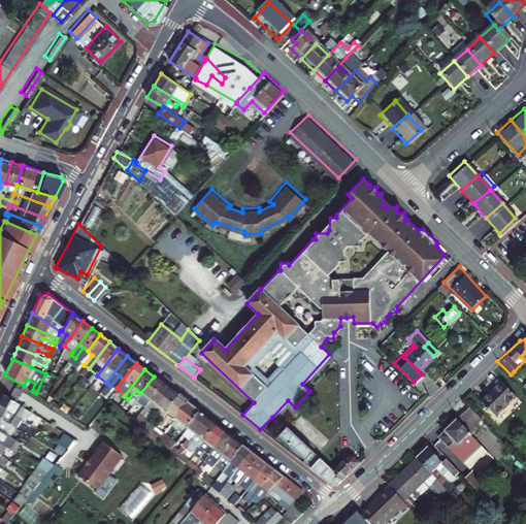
[(525,382),(518,375),(516,379),(522,385),(525,382)]
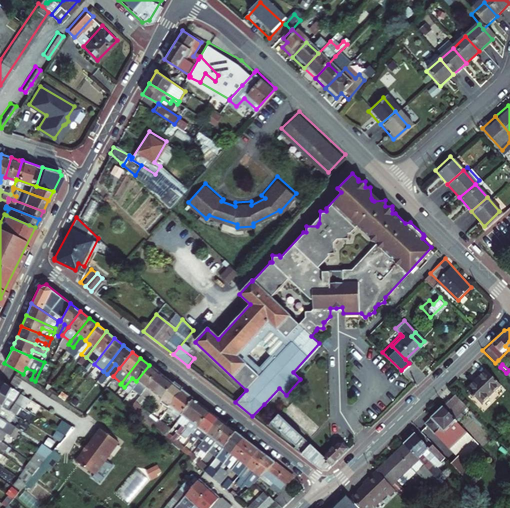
[(140,383),(145,387),(157,371),(149,365),(136,381),(134,384),(137,387),(140,383)]
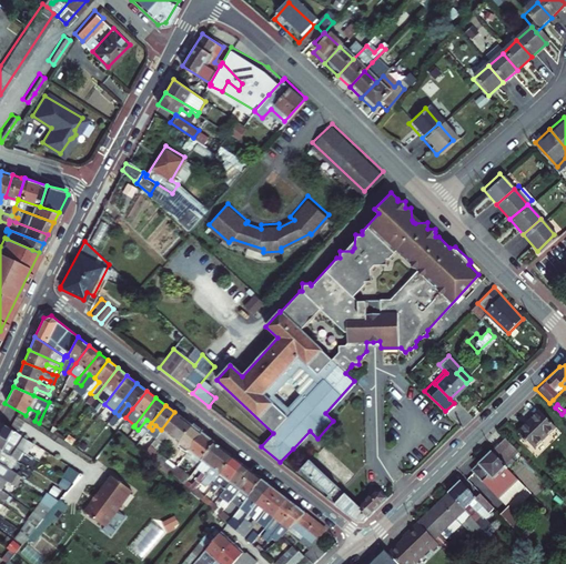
[(536,408),(516,427),(531,444),(553,424),(536,408)]
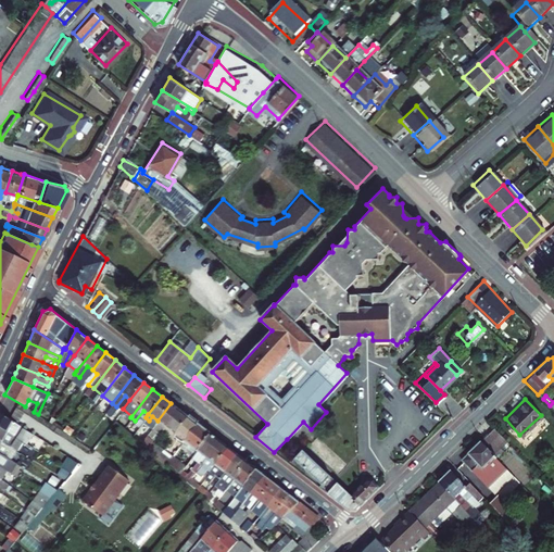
[(158,421),(166,427),(179,410),(175,408),(171,403),(158,421)]
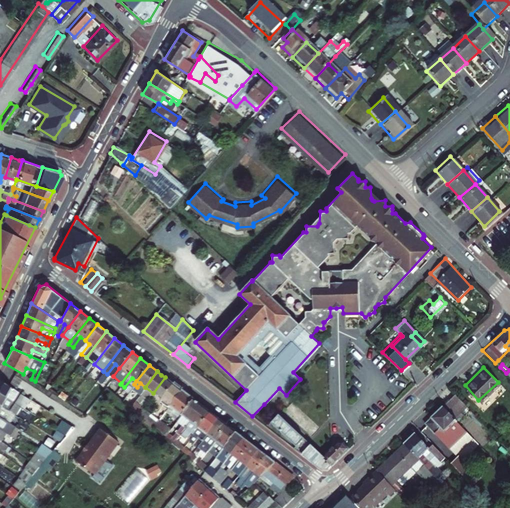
[(165,377),(153,393),(160,399),(173,383),(165,377)]
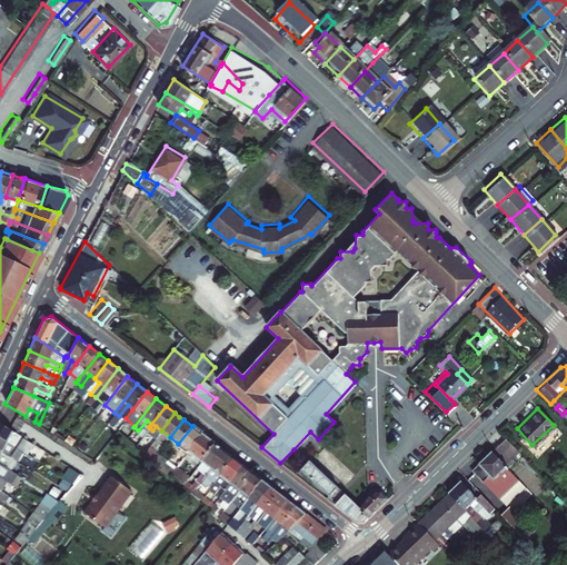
[(0,436),(6,440),(12,444),(16,447),(32,458),(38,448),(0,422),(0,436)]
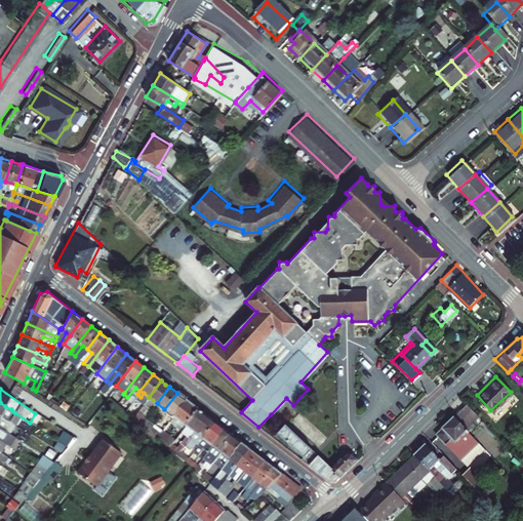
[(166,416),(170,419),(186,400),(177,393),(164,409),(169,412),(166,416)]
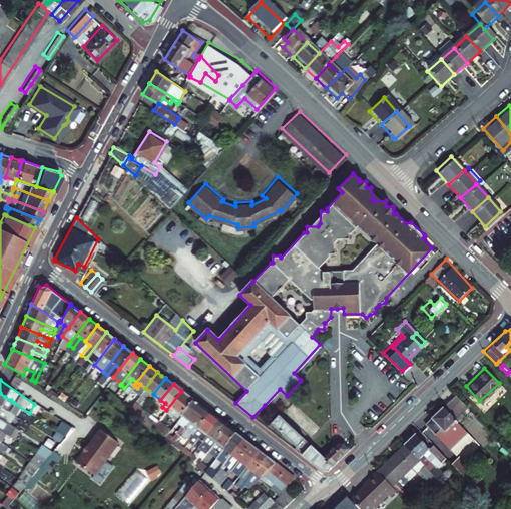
[(166,410),(165,411),(176,420),(192,400),(181,391),(166,410)]
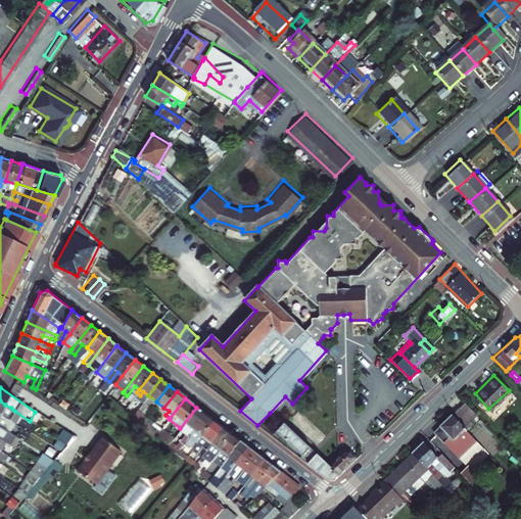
[(451,412),(462,424),(475,413),(463,399),(451,412)]
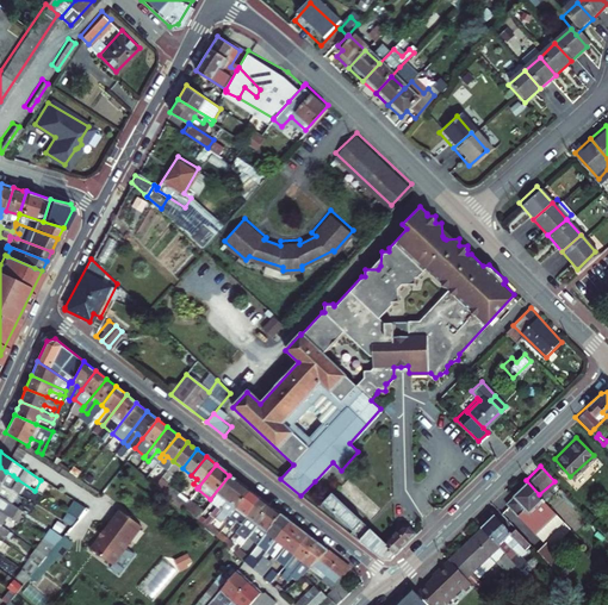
[(157,480),(148,472),(144,476),(154,485),(157,480)]
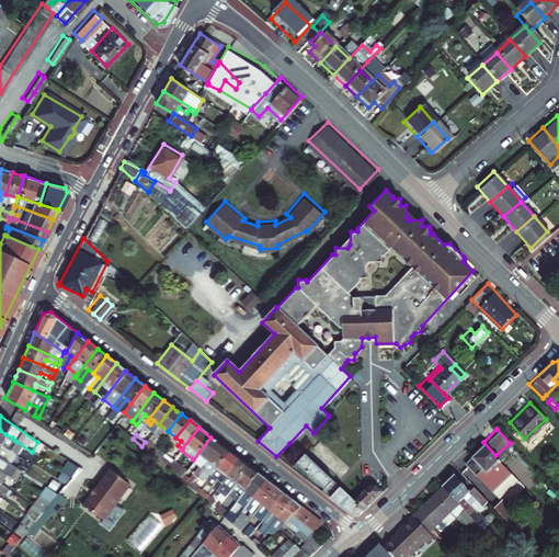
[(10,450),(15,441),(12,438),(7,447),(10,450)]
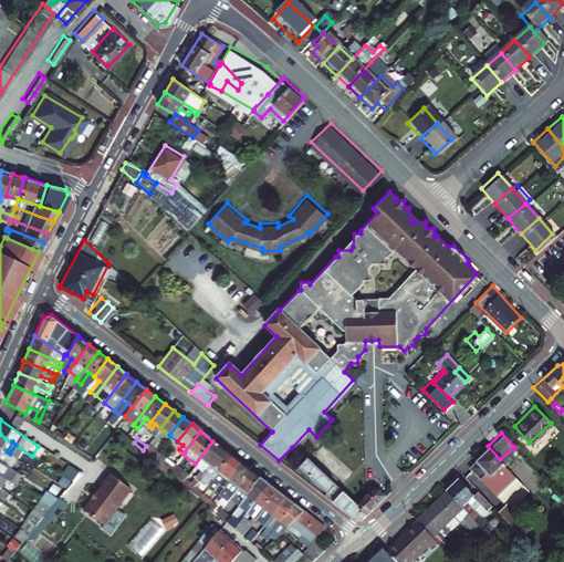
[(195,465),(204,472),(222,448),(212,441),(195,464),(195,465)]
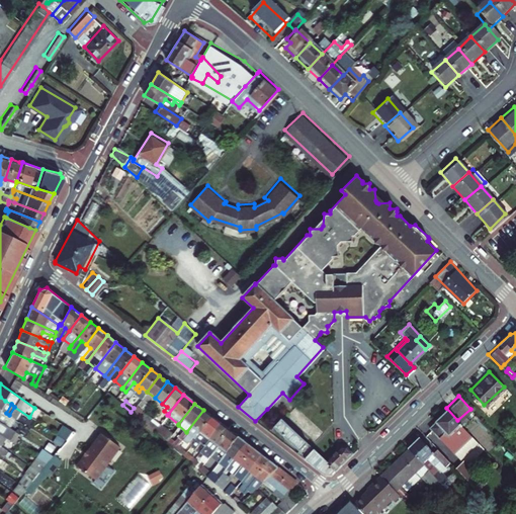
[(142,414),(134,408),(131,412),(139,418),(142,414)]
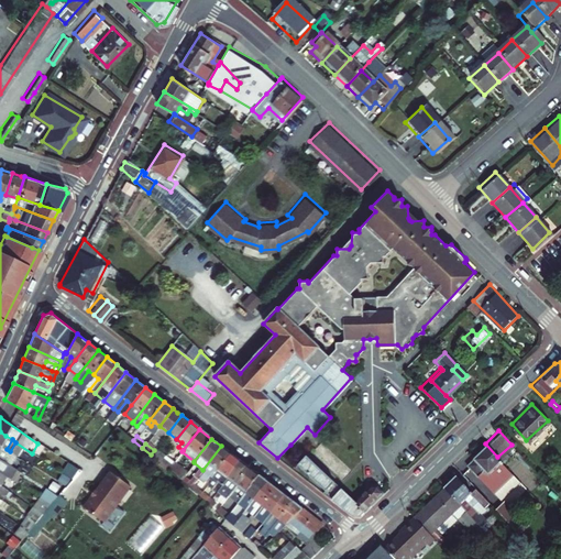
[(491,489),(510,470),(497,457),(485,444),(465,462),(491,489)]
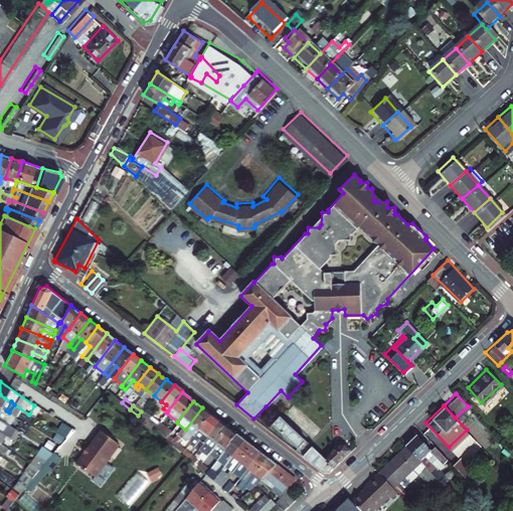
[(0,417),(4,420),(9,412),(6,410),(1,407),(0,406),(0,417)]
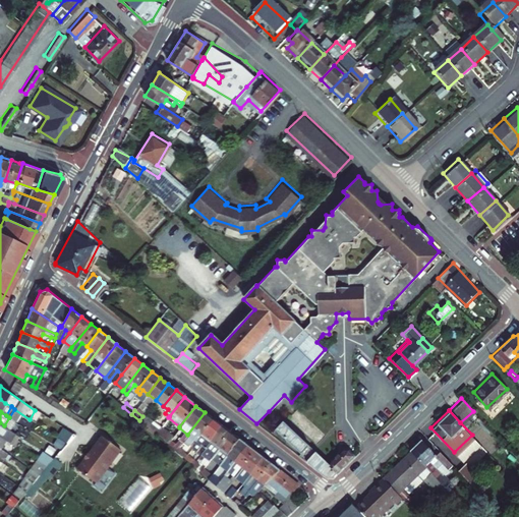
[(187,435),(196,441),(214,419),(208,414),(205,412),(187,435)]
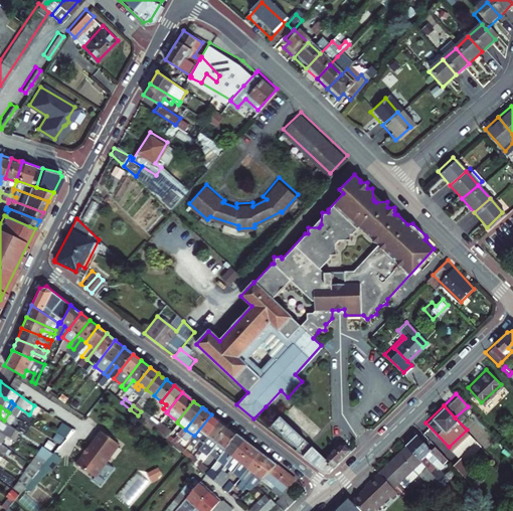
[(147,414),(142,410),(141,411),(138,415),(146,421),(151,414),(153,412),(150,411),(147,414)]
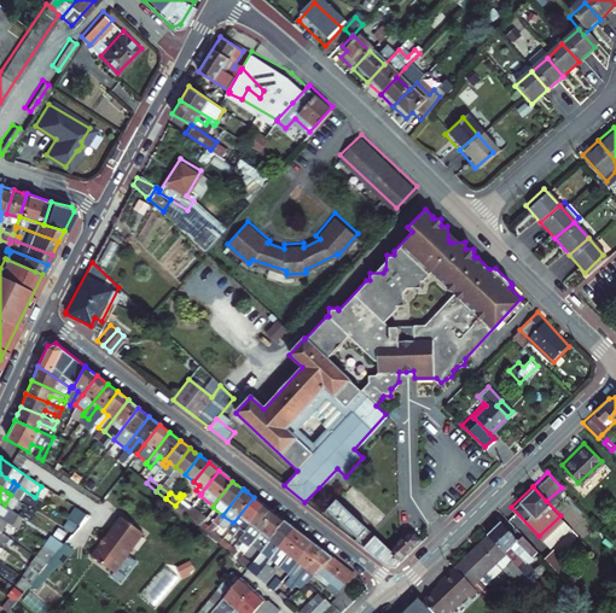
[(175,506),(184,514),(191,506),(181,497),(175,506)]
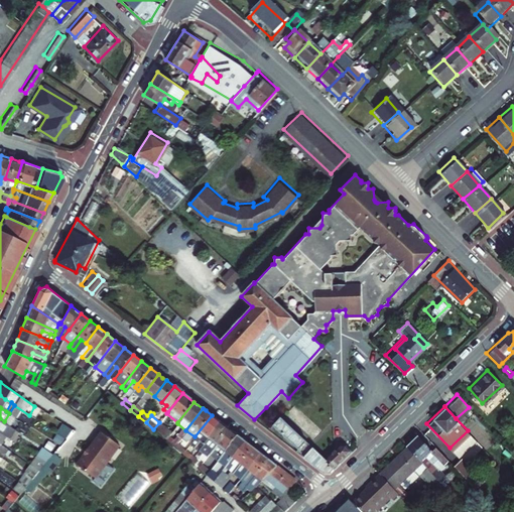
[(195,436),(203,443),(220,421),(212,415),(195,436)]
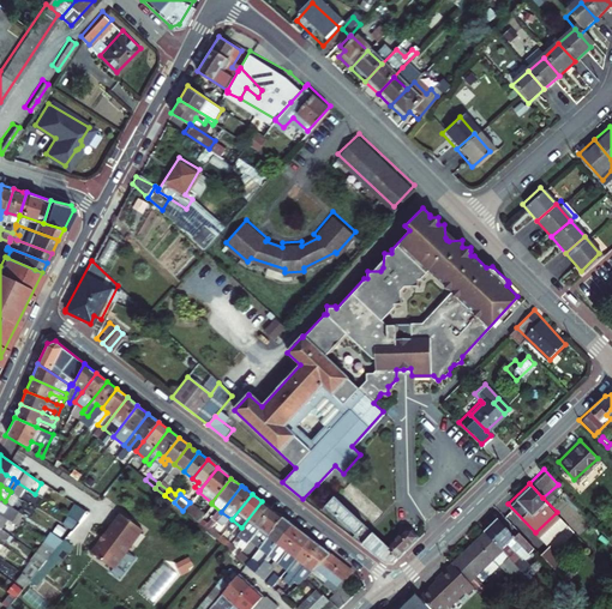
[(334,496),(324,506),(370,548),(369,549),(384,562),(393,561),(418,536),(412,529),(405,529),(388,544),(334,496)]
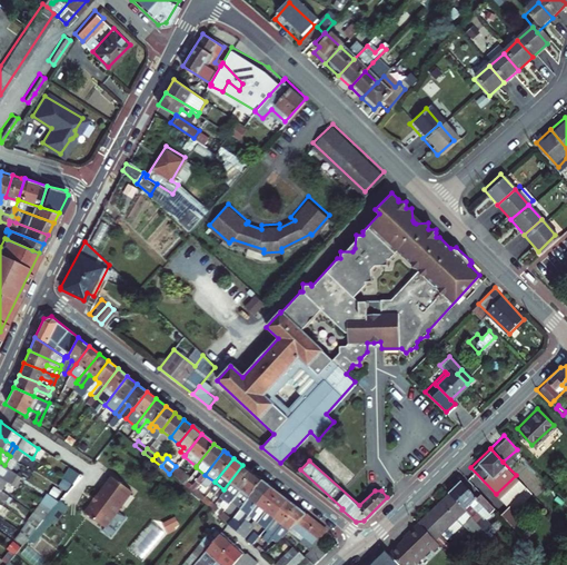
[(227,503),(232,496),(251,473),(242,465),(224,489),(219,496),(227,503)]
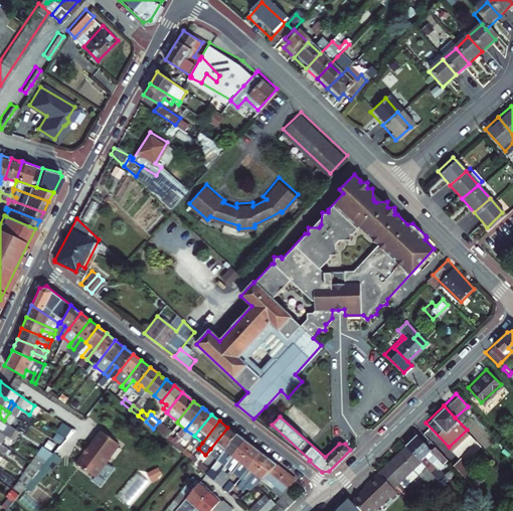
[(159,421),(153,429),(165,439),(170,431),(159,421)]
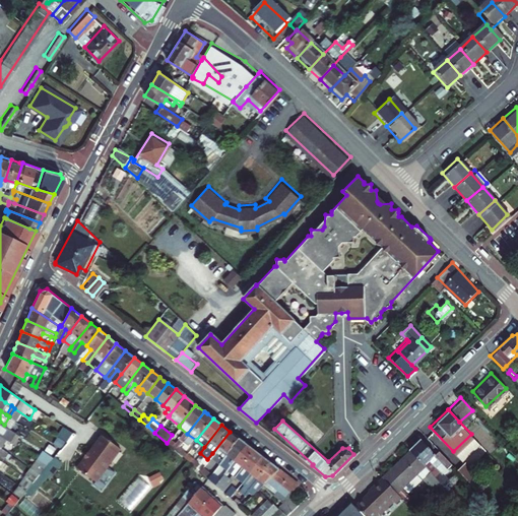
[(71,434),(62,427),(55,436),(64,442),(71,434)]
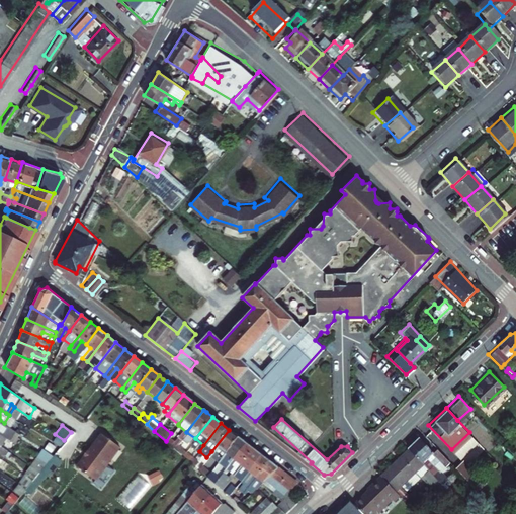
[(229,430),(211,451),(221,458),(238,436),(229,430)]
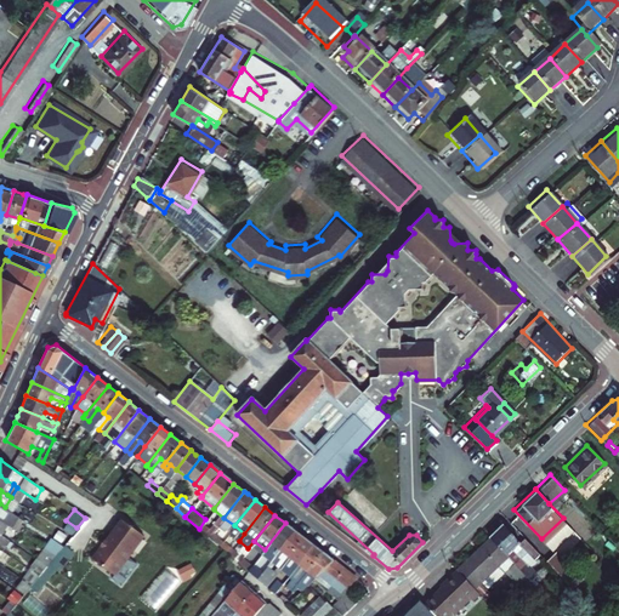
[(119,519),(89,558),(111,575),(141,536),(119,519)]
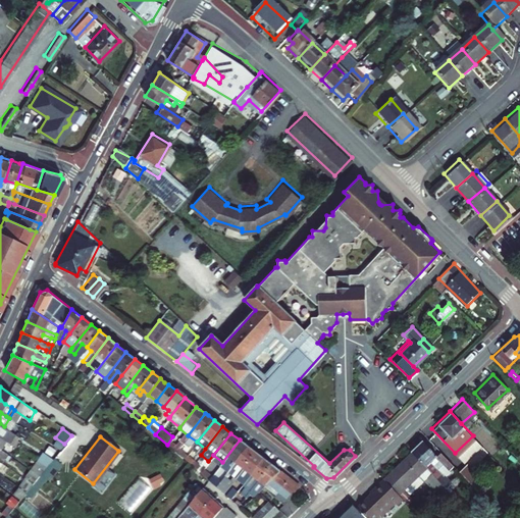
[(182,444),(172,436),(167,445),(175,452),(177,448),(182,444)]
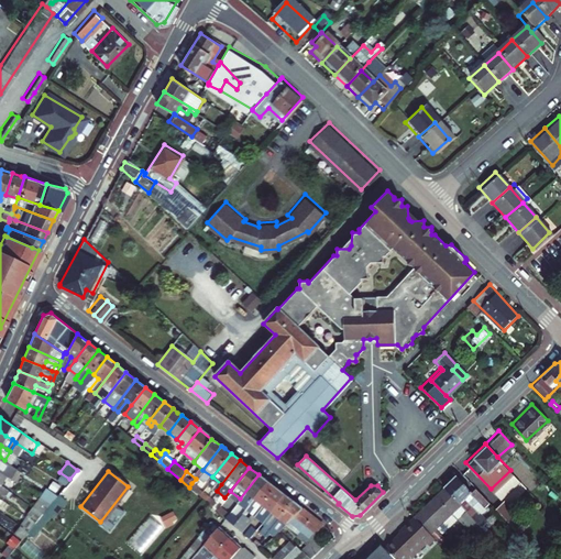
[(237,502),(244,508),(266,481),(259,474),(240,499),(237,502)]
